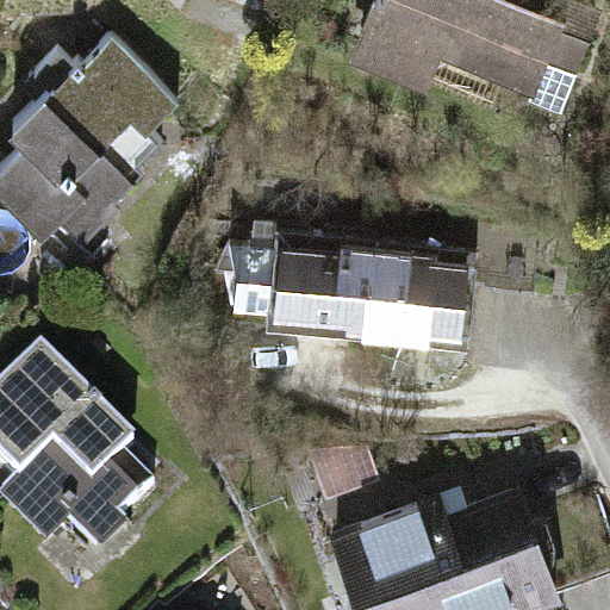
[(546,50),(574,62),(596,8),(574,0),(373,0),(362,27),(433,56),(441,36),(535,75),(546,50)]
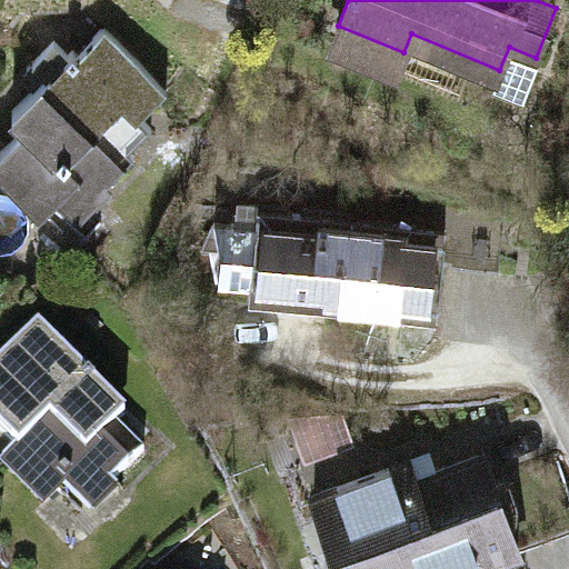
[(135,156),(129,150),(152,128),(140,116),(168,88),(106,26),(78,53),(73,49),(69,55),(55,41),(28,68),(41,81),(12,110),(28,125),(0,152),(0,168),(42,210),(80,172),(99,191),(135,156)]
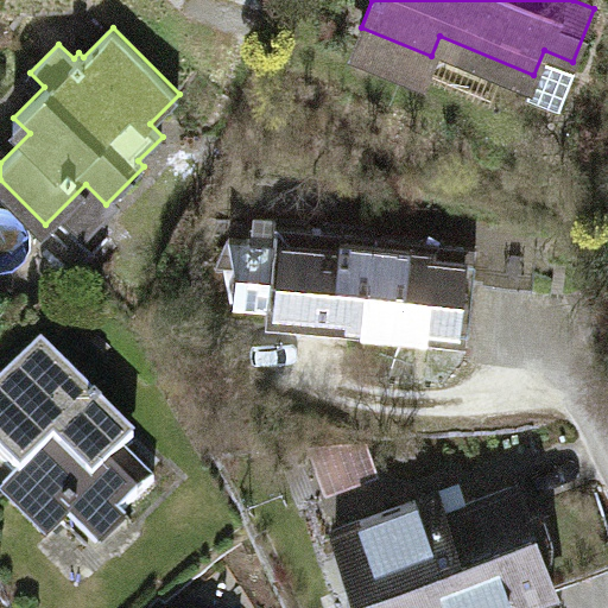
[(443,241),(375,234),(366,329),(467,340),(473,274),(534,280),(540,221),(495,197),(463,197),(443,241)]
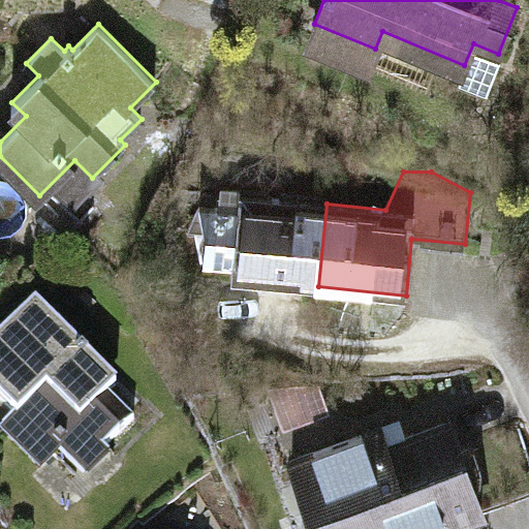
[(232,278),(318,286),(327,204),(240,195),(239,188),(220,186),(219,206),(200,205),(205,232),(200,242),(204,260),(234,262),(232,278)]
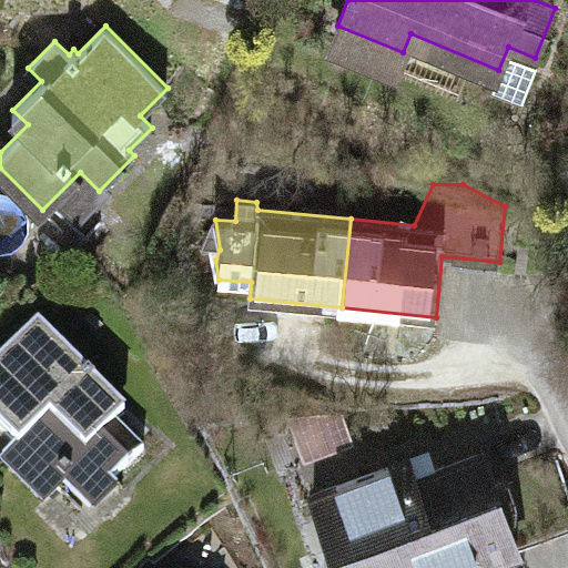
[(127,409),(39,324),(0,362),(0,426),(17,443),(3,456),(47,498),(67,477),(72,483),(82,472),(77,467),(83,460),(107,484),(144,446),(117,419),(127,409)]
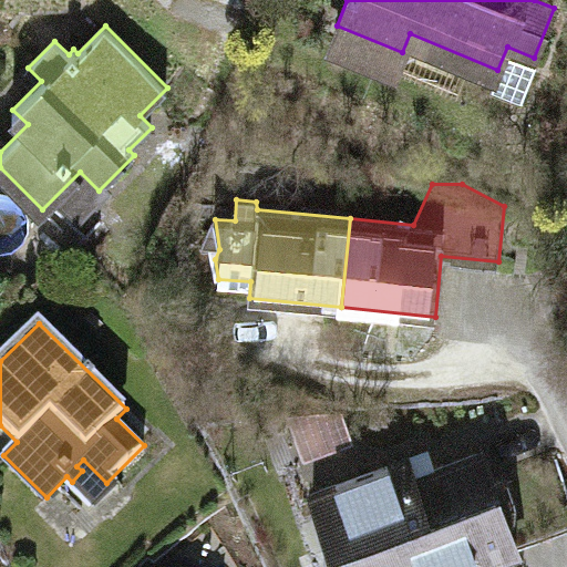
[(409,459),(313,493),(340,566),(460,566),(517,547),(483,452),(415,477),(409,459)]
